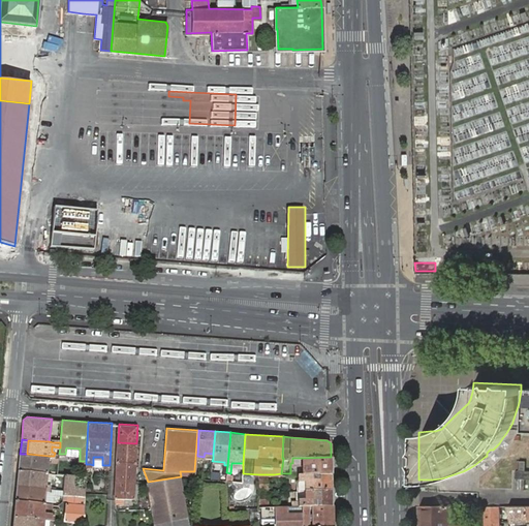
[(136,443),(118,442),(117,461),(135,461),(136,443)]
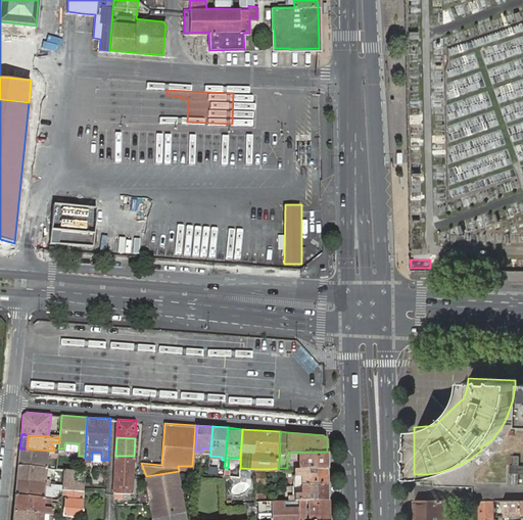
[(48,451),(27,448),(19,448),(18,463),(47,466),(48,451)]
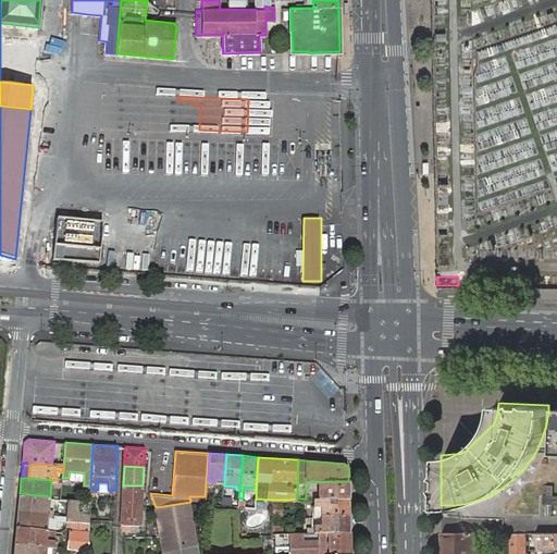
[(348,499),(348,481),(320,482),(320,484),(317,488),(308,488),(306,488),(306,499),(309,499),(313,499),(348,499)]
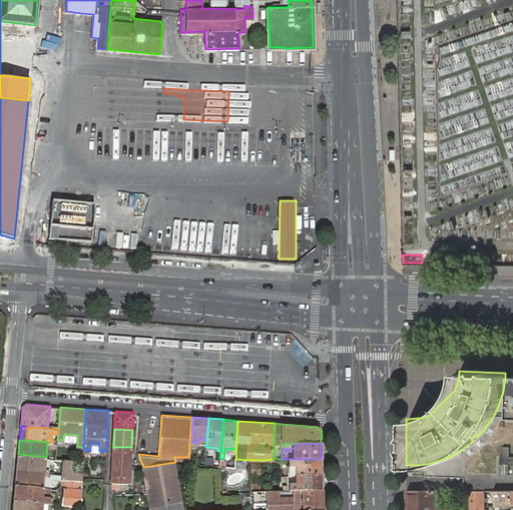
[(502,461),(504,461),(511,461),(512,461),(512,453),(511,453),(511,444),(505,444),(505,453),(502,453),(502,461)]
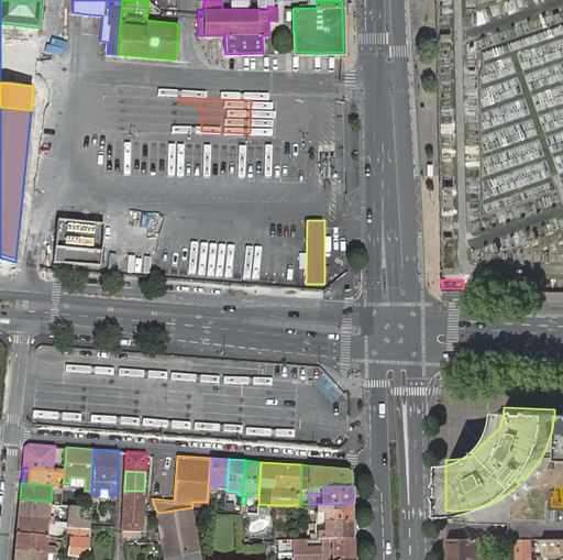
[(124,491),(123,509),(143,511),(144,491),(124,491)]
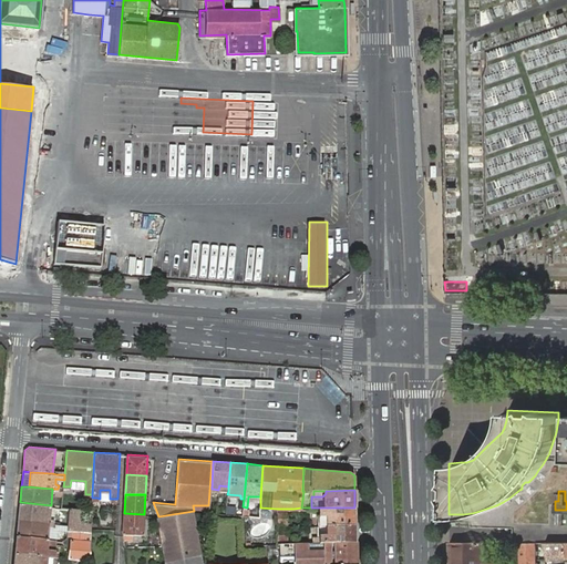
[(49,518),(51,505),(20,502),(18,519),(49,522),(54,522),(54,519),(49,518)]
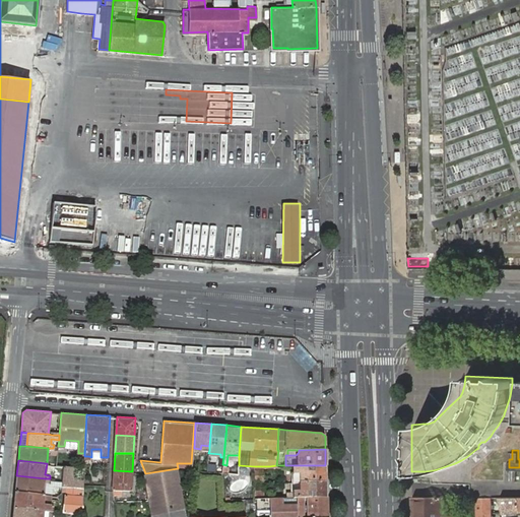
[(83,483),(84,466),(64,464),(63,479),(62,485),(73,486),(79,487),(83,487),(83,483)]
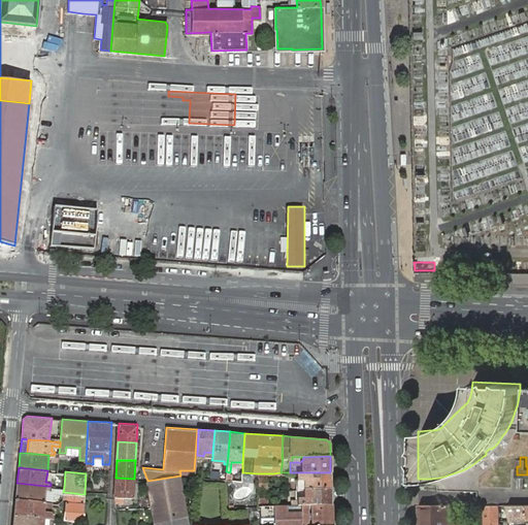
[(297,480),(297,488),(308,488),(331,488),(330,472),(297,472),(293,472),(293,477),(297,477),(297,480)]
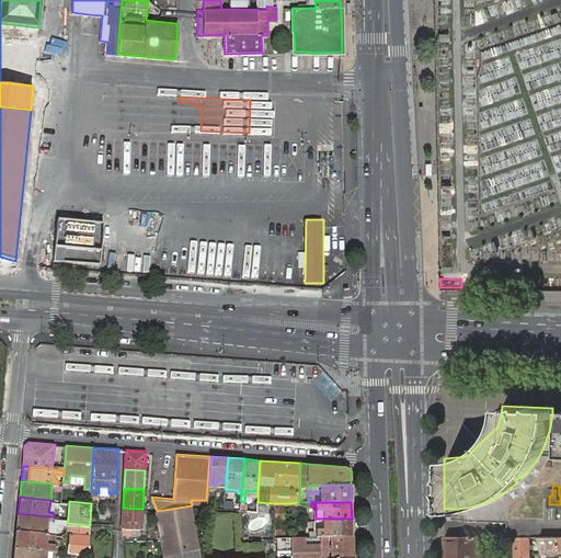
[(192,505),(157,511),(156,512),(160,537),(164,555),(159,557),(203,557),(204,547),(199,548),(192,505)]
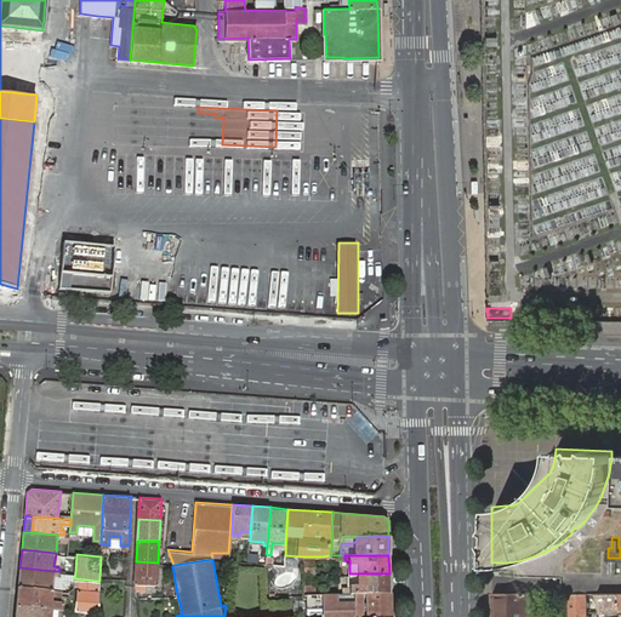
[(314,559),(305,559),(305,572),(314,572),(314,559)]
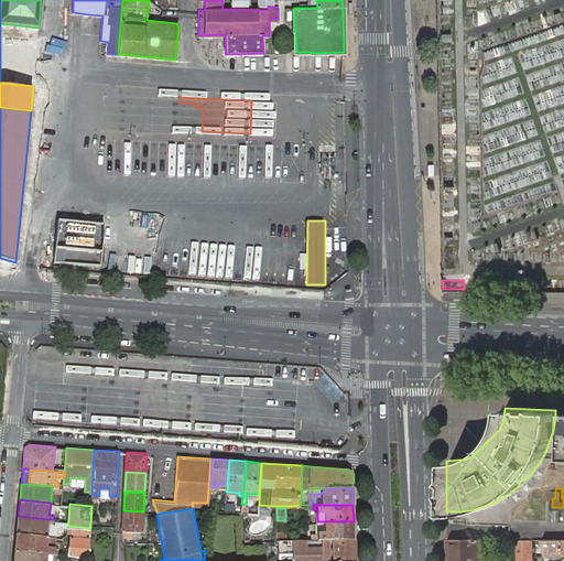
[(122,530),(142,531),(143,511),(123,510),(122,530)]
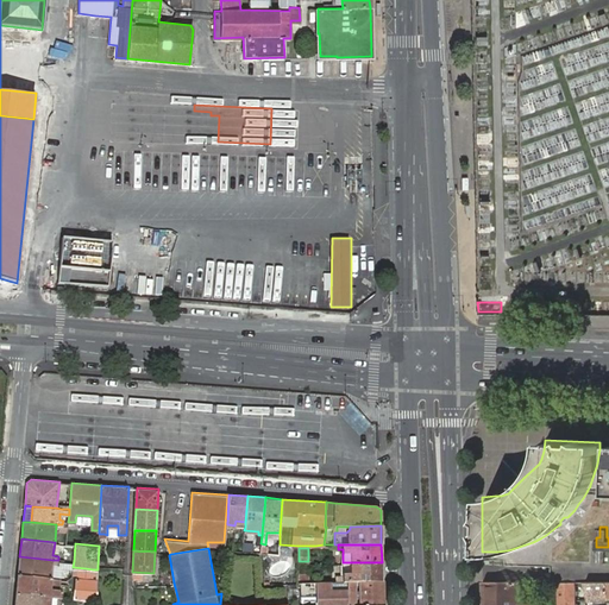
[(19,556),(18,574),(51,577),(52,563),(57,565),(58,560),(52,560),(19,556)]
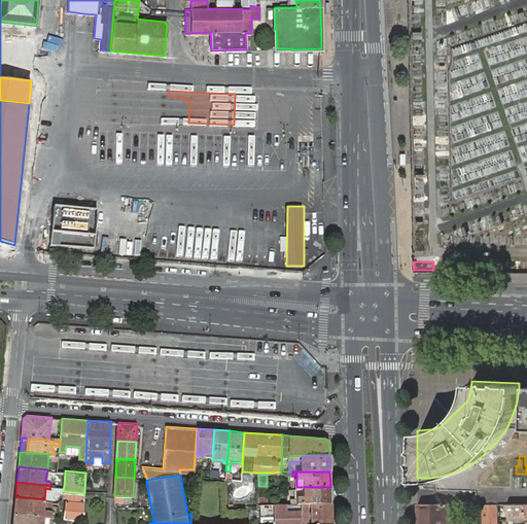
[(44,499),(51,500),(54,485),(50,485),(49,489),(45,488),(44,499)]
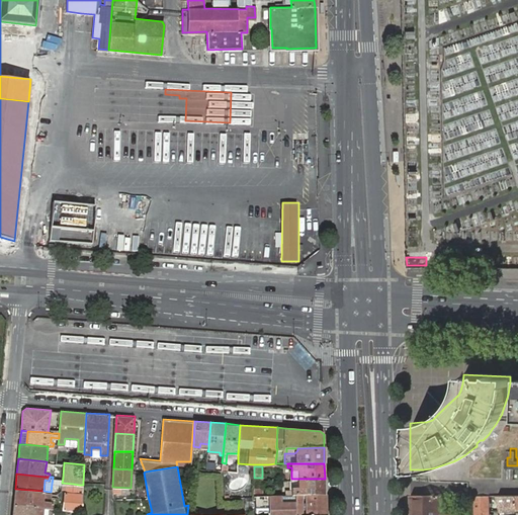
[(303,479),(291,479),(291,488),(291,491),(287,491),(287,494),(291,494),(295,494),(325,494),(325,479),(303,479)]
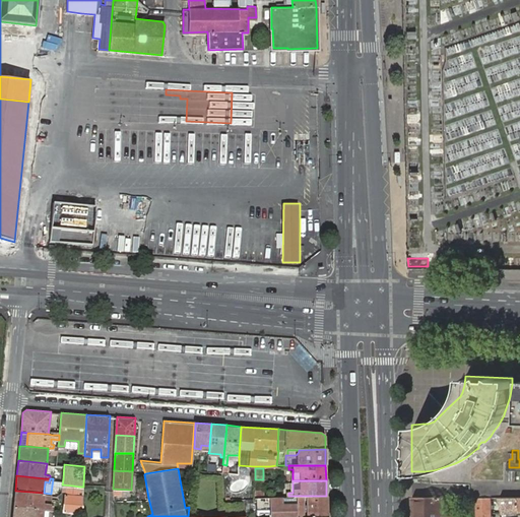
[(263,483),(255,483),(255,492),(255,495),(263,494),(263,483)]
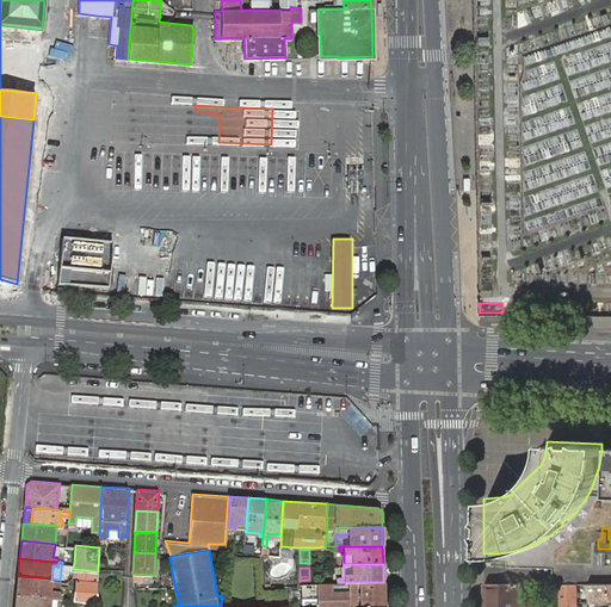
[(97,602),(98,571),(93,571),(92,581),(85,580),(78,580),(75,600),(97,602)]
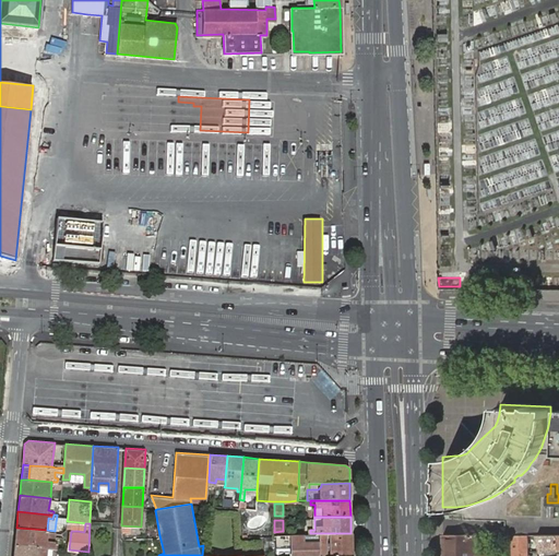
[(16,532),(14,544),(46,547),(54,548),(56,548),(57,543),(54,542),(55,535),(46,534),(16,532)]
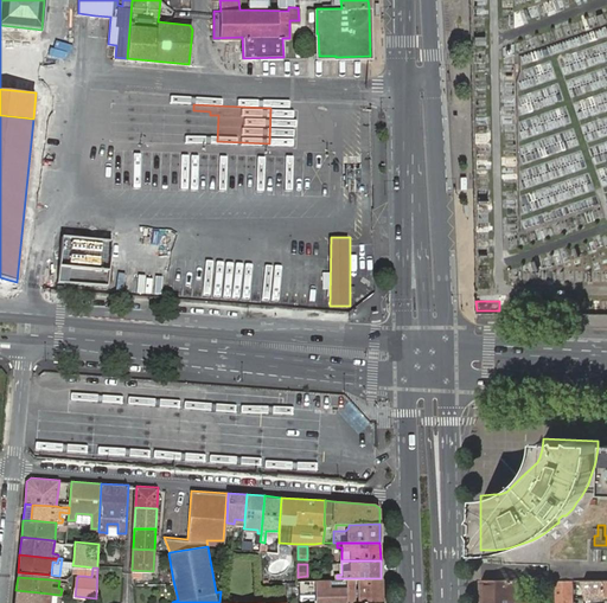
[(481,577),(481,602),(516,602),(517,602),(519,602),(523,602),(523,597),(518,597),(517,577),(481,577)]
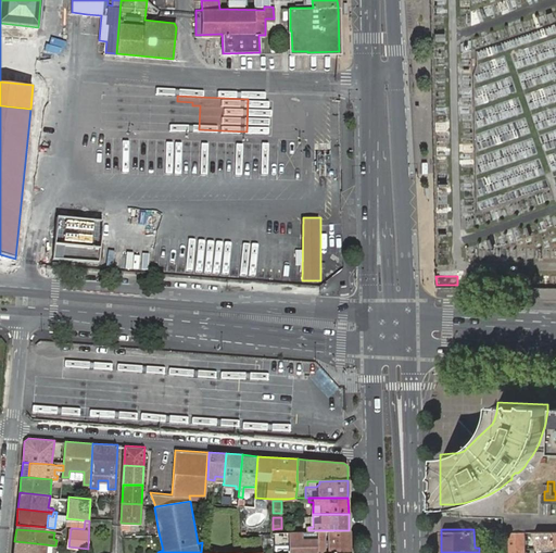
[(510,552),(527,552),(527,535),(527,529),(526,529),(510,530),(510,552)]
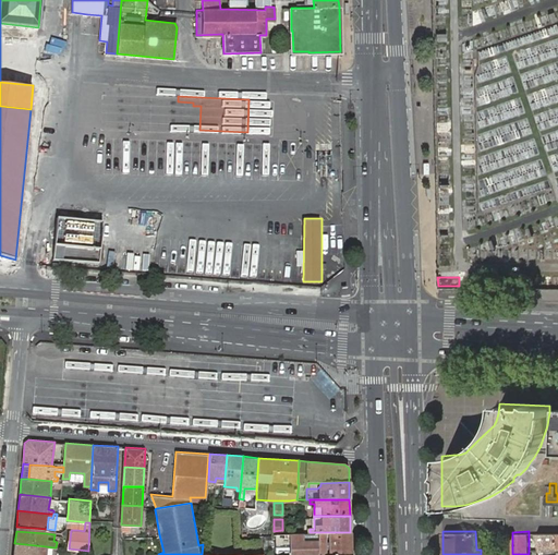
[(557,543),(557,537),(557,531),(538,531),(540,537),(542,551),(546,550),(546,545),(557,543)]
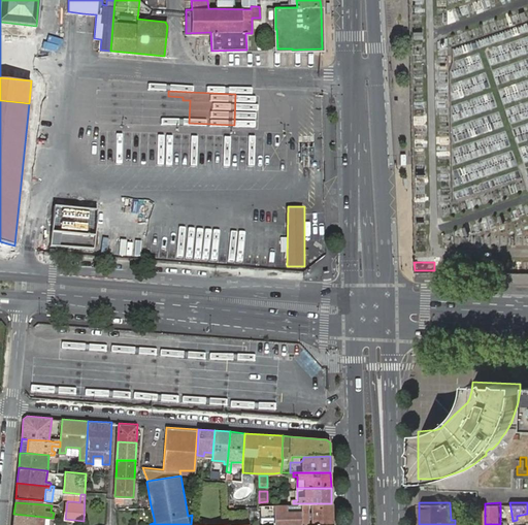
[(275,503),(274,504),(274,524),(319,524),(331,524),(331,503),(301,503),(301,512),(288,512),(288,503),(275,503)]
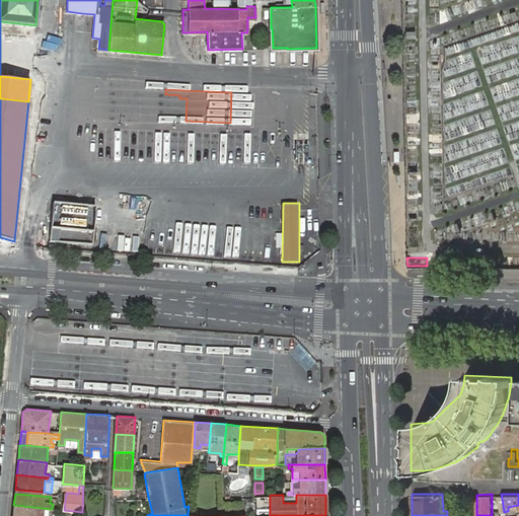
[(13,505),(12,515),(41,515),(43,508),(13,505)]
